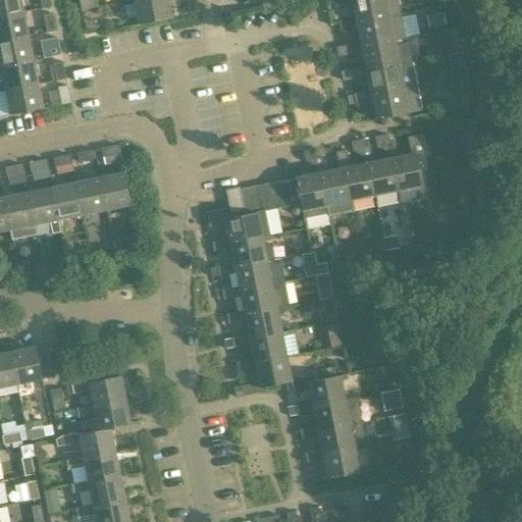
[(21,0),(0,0),(0,18),(24,13),(21,0)]
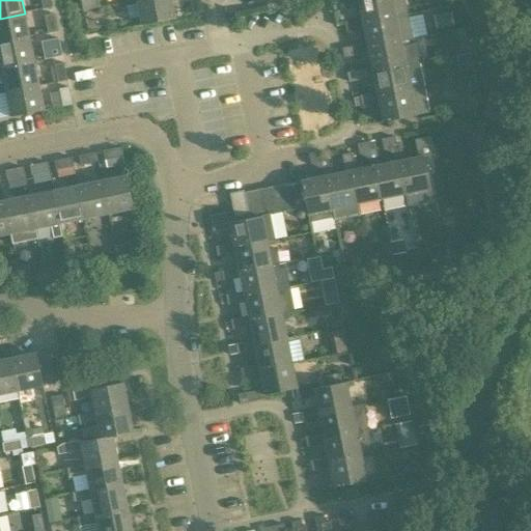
[(40,0),(43,9),(52,7),(50,0),(40,0)]
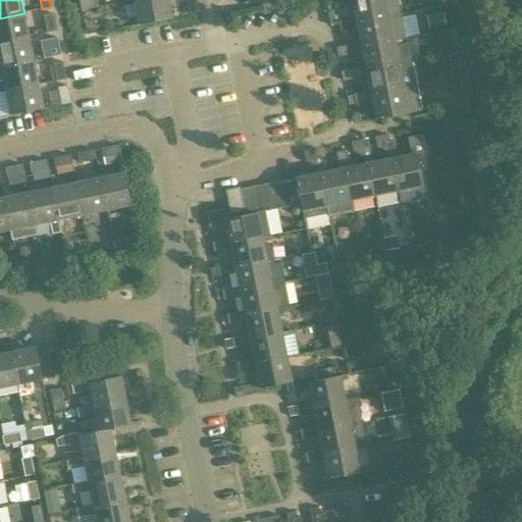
[(97,0),(80,0),(83,9),(99,6),(97,0)]
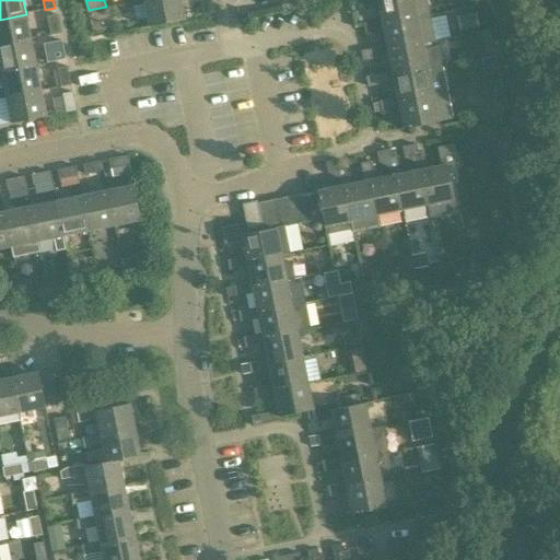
[(178,0),(146,0),(143,1),(149,27),(184,21),(178,0)]
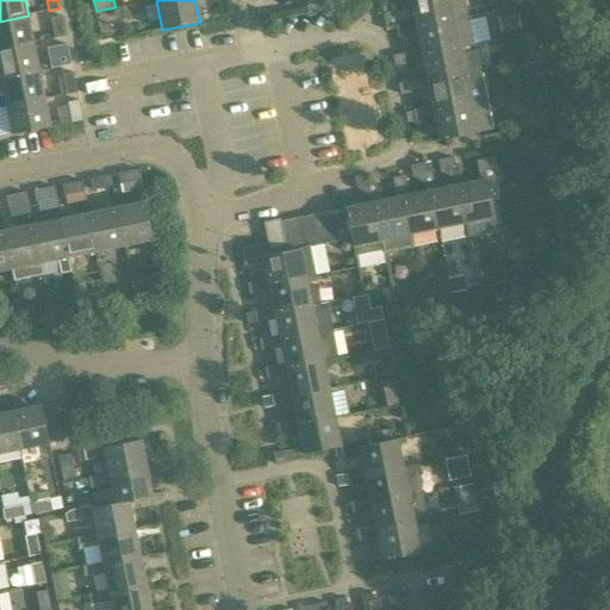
[(217,0),(221,18),(232,16),(229,0),(217,0)]
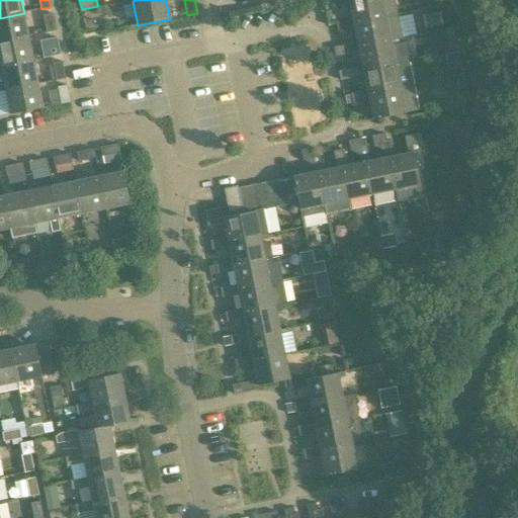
[(332,0),(334,7),(351,4),(354,19),(355,23),(386,17),(398,15),(395,0),(332,0)]
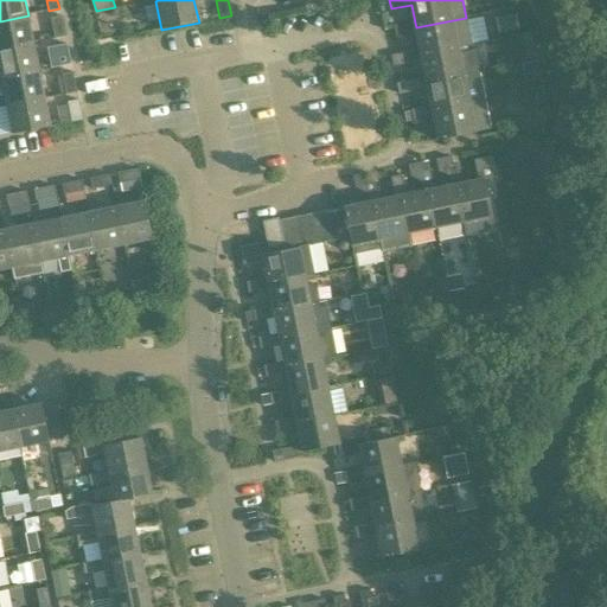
[(498,17),(500,30),(518,26),(516,13),(498,17)]
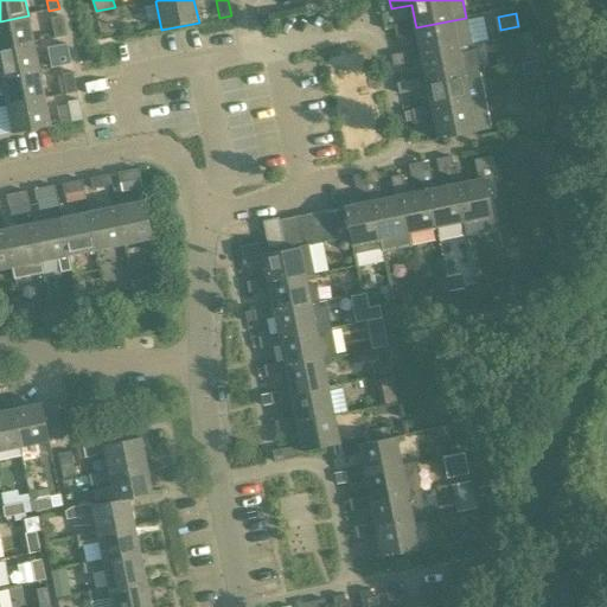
[(29,16),(0,21),(0,49),(33,43),(29,16)]
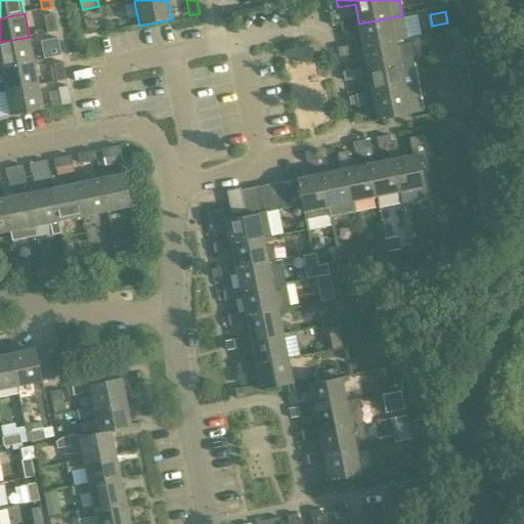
[(46,34),(55,32),(52,14),(43,16),(46,34)]
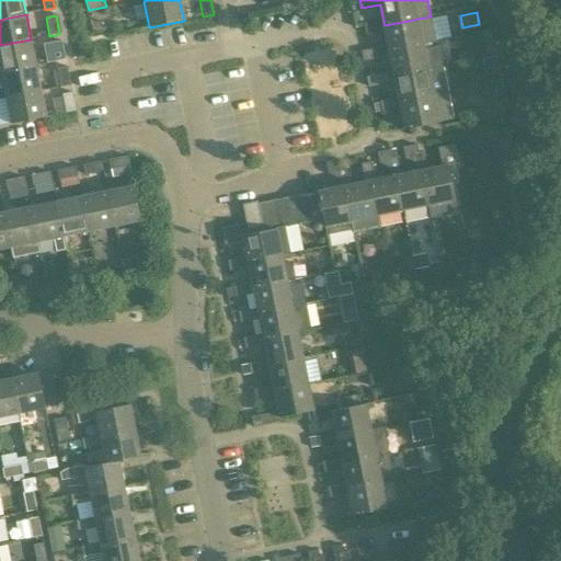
[(385,25),(384,21),(365,24),(367,34),(385,31),(388,47),(389,52),(424,45),(423,44),(435,42),(431,16),(419,19),(385,25)]
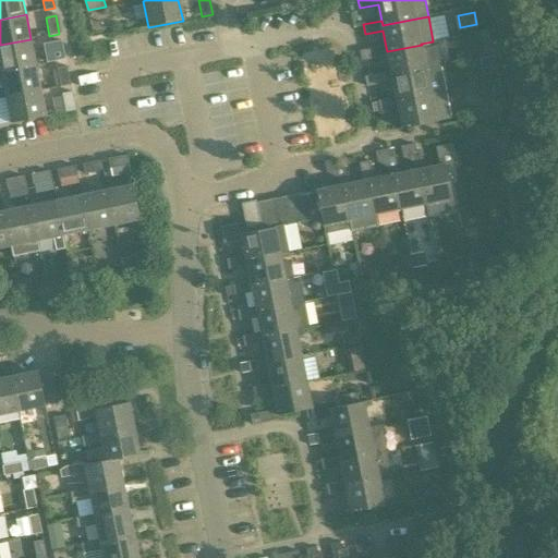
[(2,73),(36,67),(31,39),(0,45),(0,63),(1,71),(2,73)]
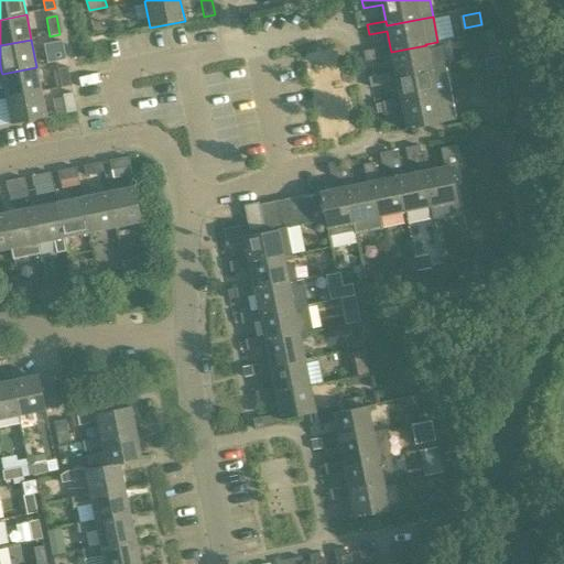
[(62,41),(52,43),(43,45),(46,64),(65,60),(62,41)]
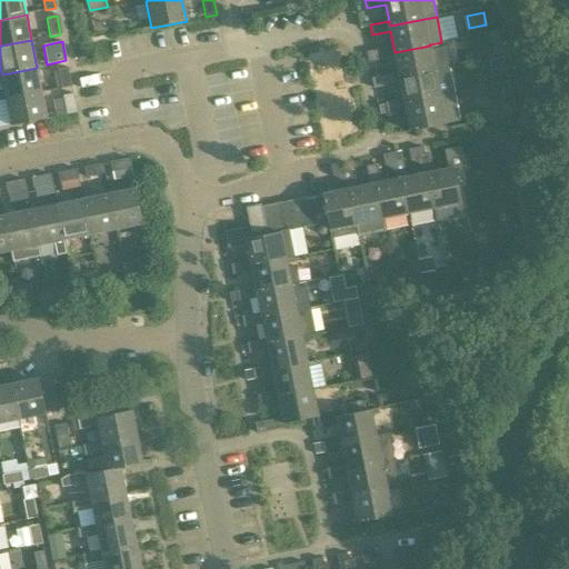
[(367,52),(369,62),(396,57),(399,73),(400,79),(450,69),(446,47),(430,49),(430,46),(395,52),(393,48),(367,52)]
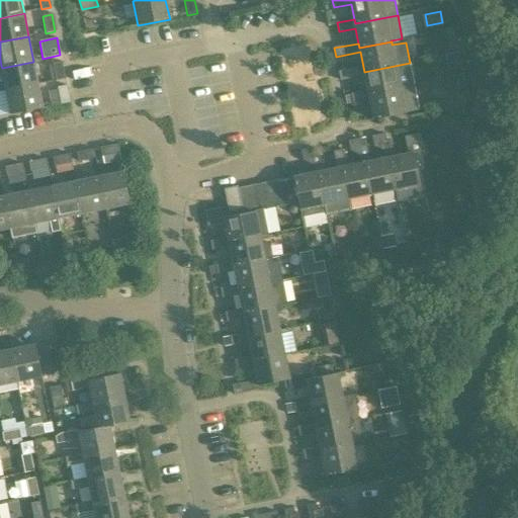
[(458,51),(448,53),(452,74),(461,72),(458,51)]
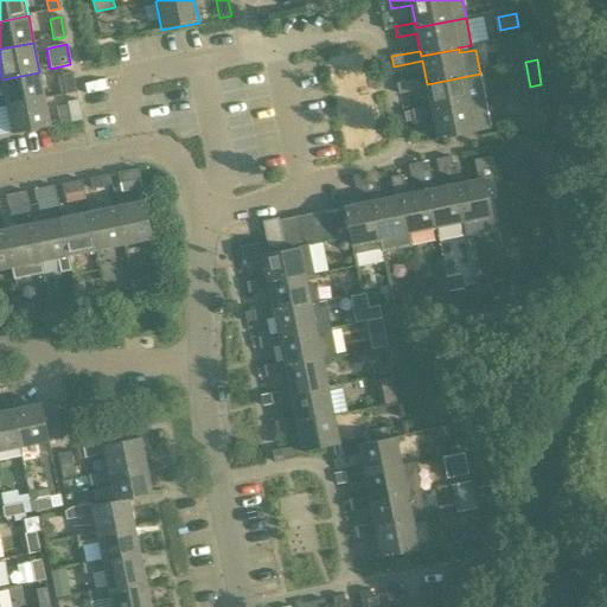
[(8,108),(45,100),(39,72),(2,80),(1,77),(0,76),(0,107),(7,106),(8,108)]
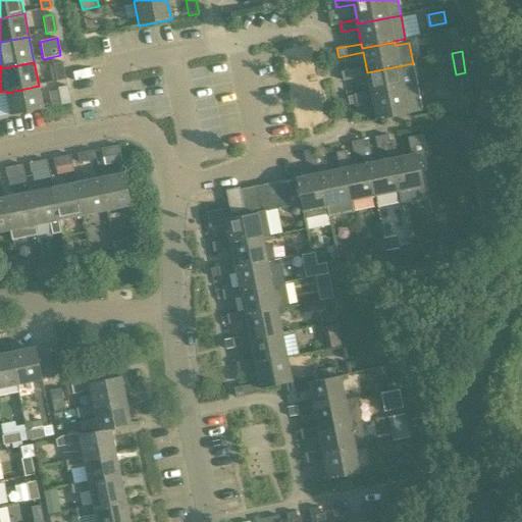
[(56,81),(65,80),(62,62),(52,64),(56,81)]
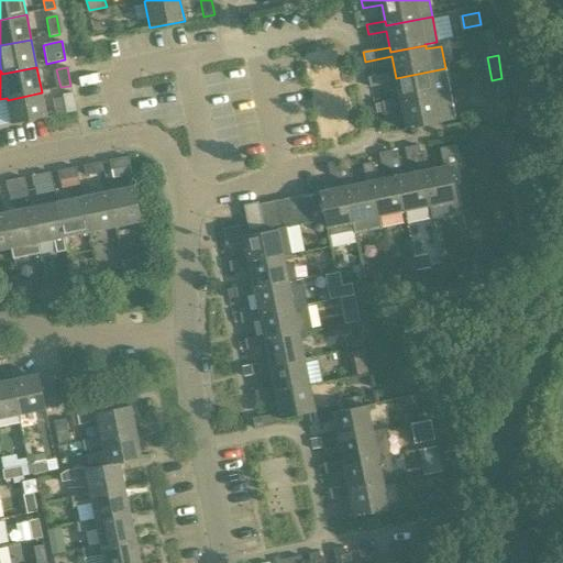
[(396,78),(395,73),(366,78),(368,88),(396,84),(399,98),(400,105),(435,97),(450,95),(445,68),(396,78)]
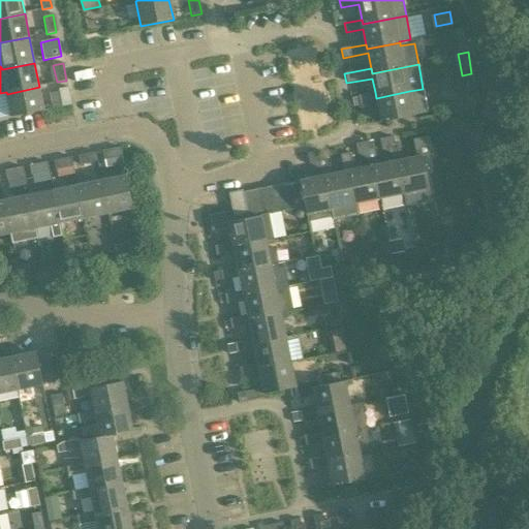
[(39,87),(7,94),(12,119),(44,112),(39,87)]
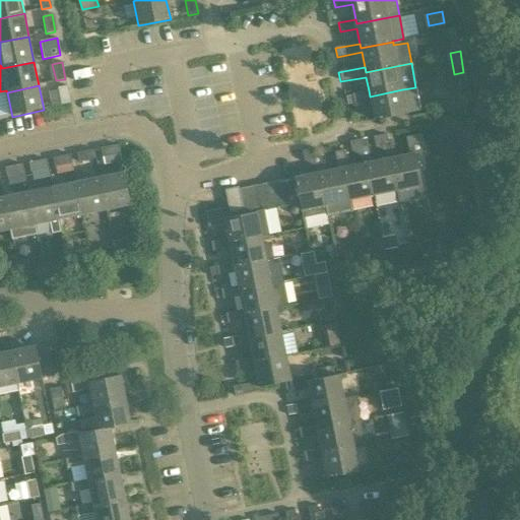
[(61,105),(70,103),(67,85),(57,87),(61,105)]
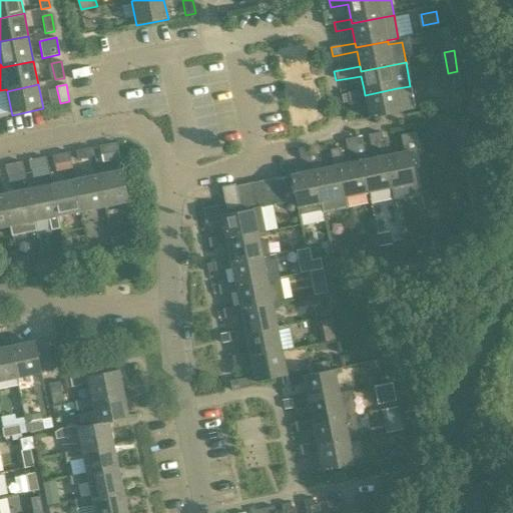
[(365,95),(364,89),(348,93),(350,102),(366,99),(370,119),(415,110),(410,86),(397,88),(365,95)]
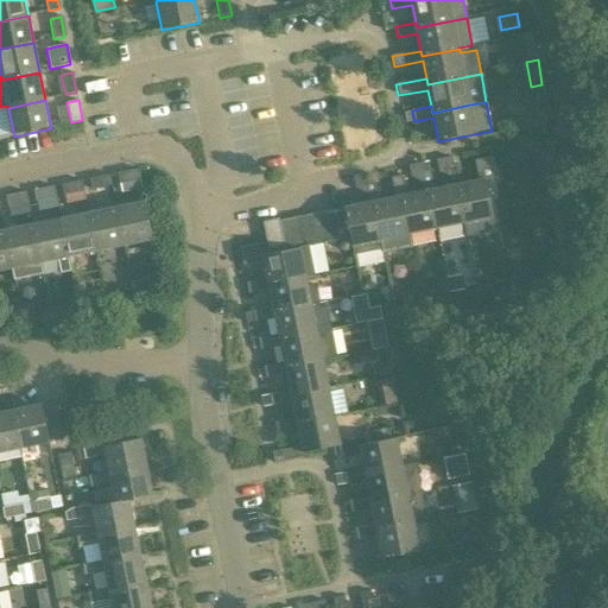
[(480,182),(463,185),(456,187),(464,225),(493,219),(486,182),(496,179),(493,156),(475,159),(480,182)]
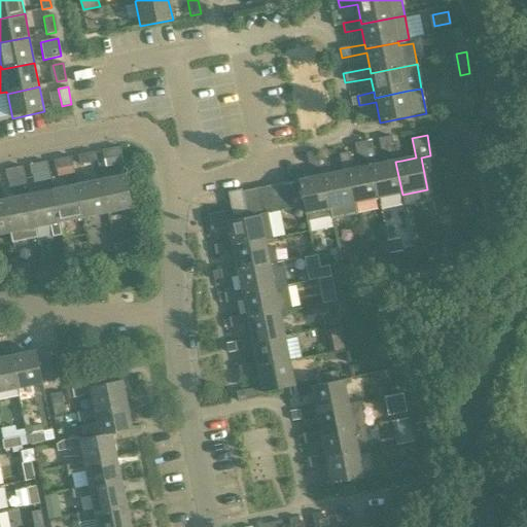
[(380,199),(402,195),(395,162),(401,161),(397,143),(392,144),(391,136),(378,138),(380,149),(389,153),(391,163),(378,166),(373,166),(380,199)]
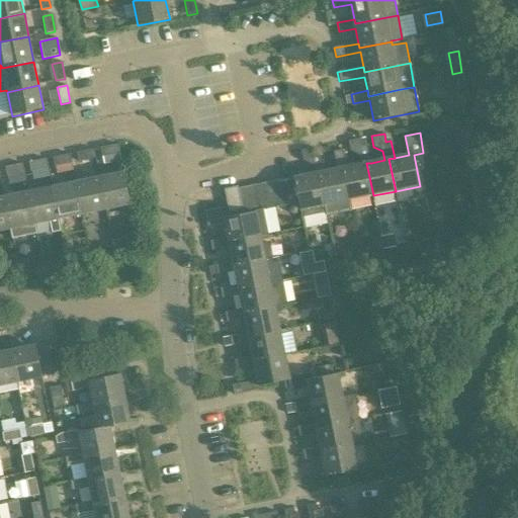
[(348,200),(373,195),(366,163),(371,163),(368,146),(361,147),(359,138),(348,141),(350,150),(359,154),(361,164),(347,167),(341,168),(348,200)]
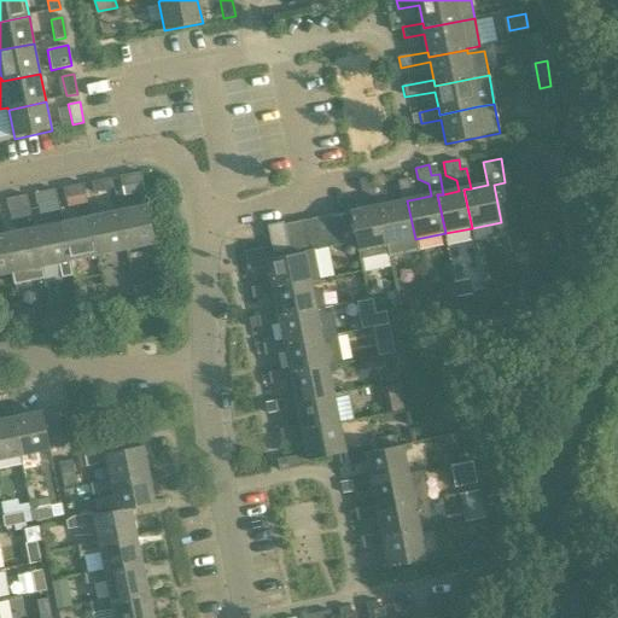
[(123,186),(143,182),(140,173),(121,176),(123,186)]
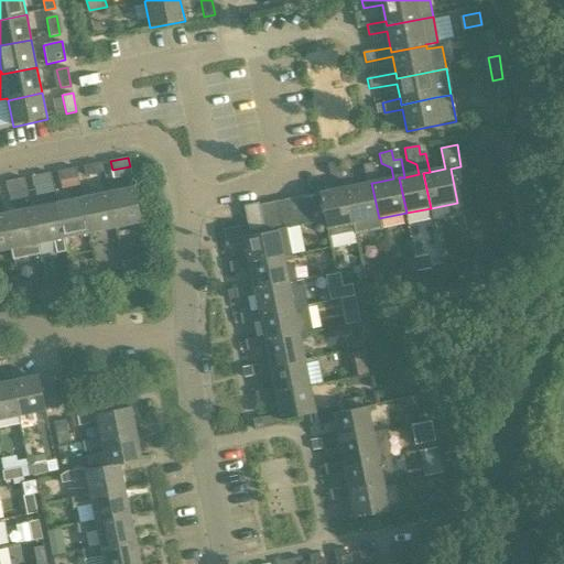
[(348,169),(342,170),(339,160),(327,162),(329,175),(339,179),(342,190),(320,194),(325,220),(328,236),(355,230),(354,224),(346,188),(351,187),(348,169)]
